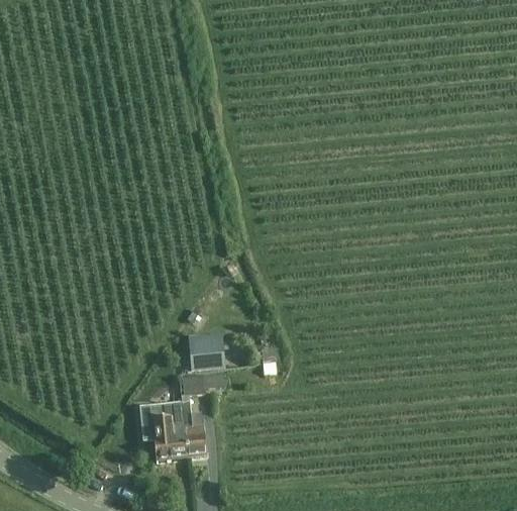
[(222,271),(214,282),(226,290),(234,279),(222,271)]
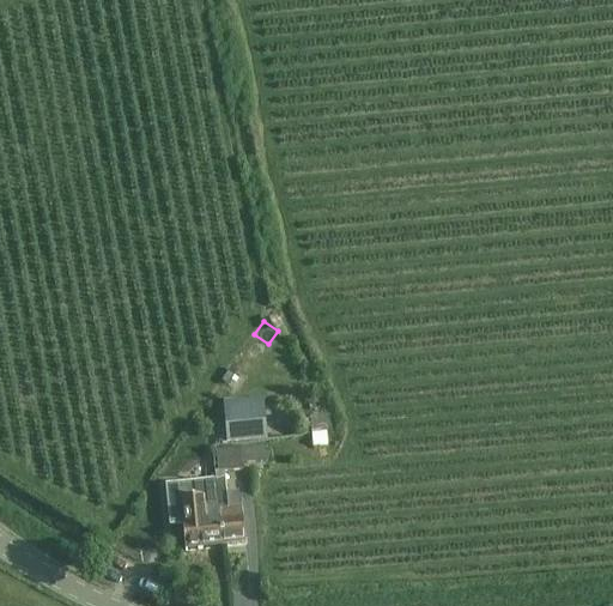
[(263,394),(228,397),(230,437),(266,434),(263,394)]
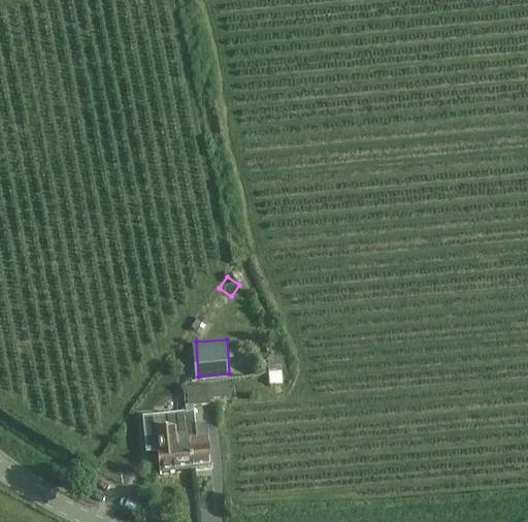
[(283,379),(282,369),(279,353),(266,355),(268,381),(283,379)]
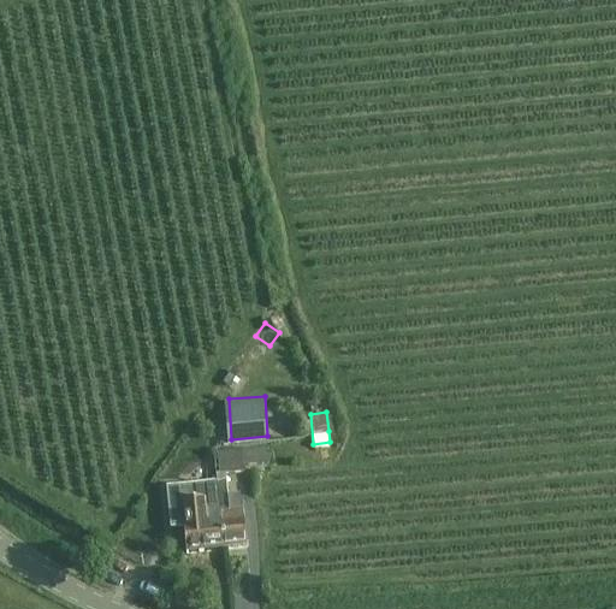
[(217,448),(218,471),(244,469),(244,460),(268,457),(268,444),(217,448)]
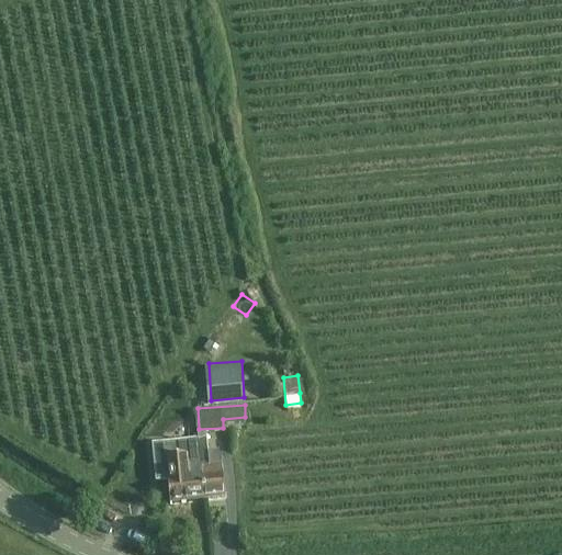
[(201,461),(205,496),(225,494),(222,459),(221,459),(218,446),(208,449),(206,434),(198,435),(201,461)]
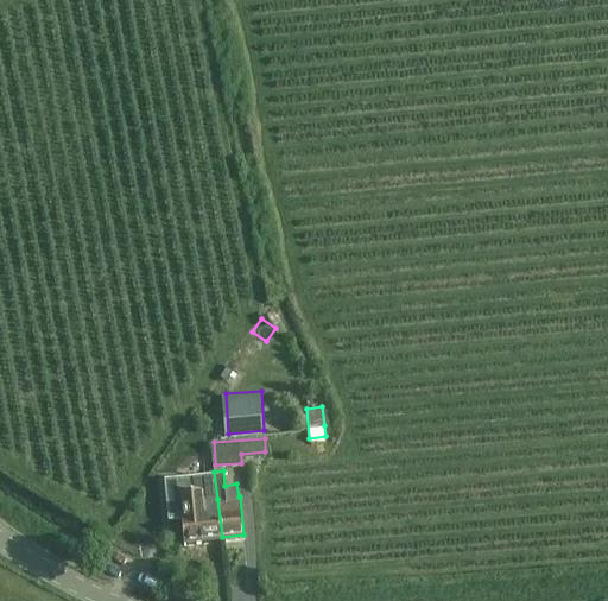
[(222,537),(217,499),(204,500),(203,488),(178,492),(181,516),(184,541),(222,537)]
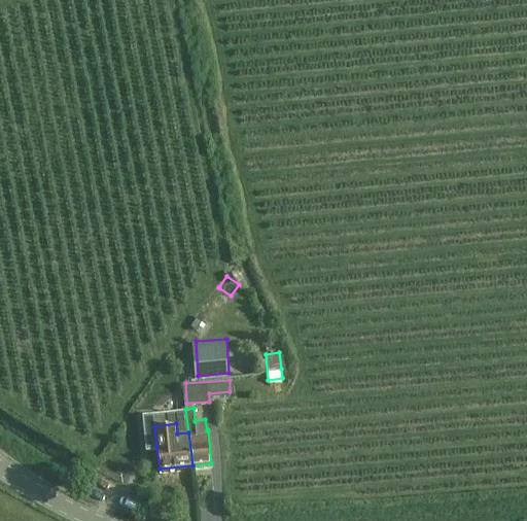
All buildings are outlined.
